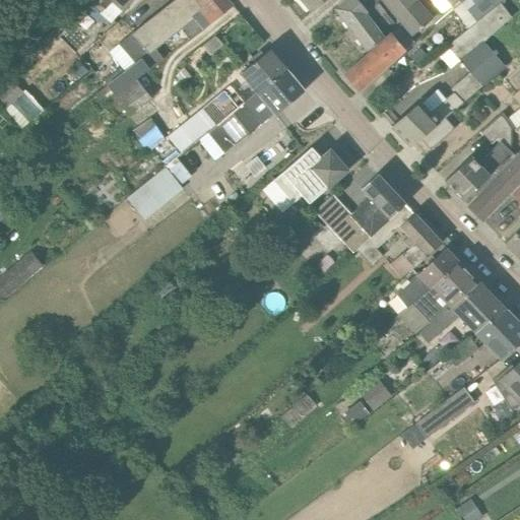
[(112,2),(122,12),(132,0),(76,0),(66,11),(76,21),(85,13),(99,22),(105,15),(102,12),(112,2)]
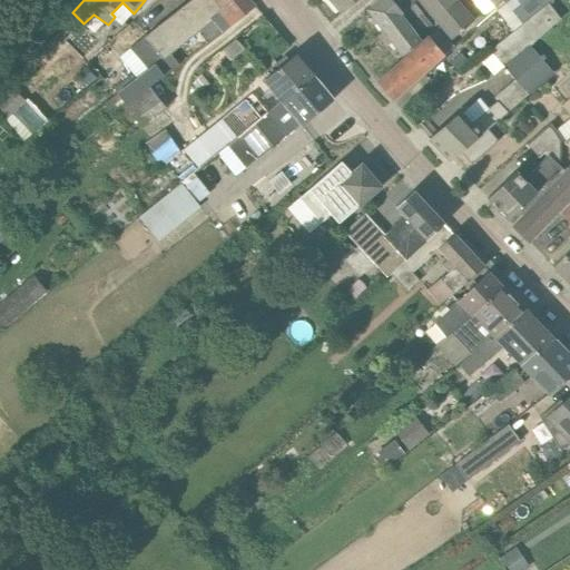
[(197,50),(237,20),(255,7),(249,0),(190,0),(145,37),(136,46),(153,66),(188,40),(197,50)]
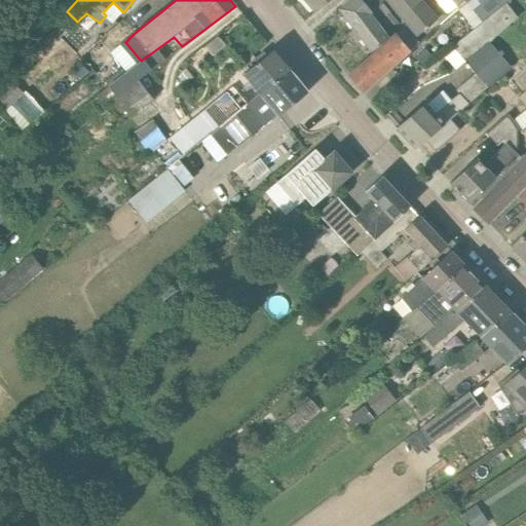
[(304,0),(314,12),(329,0),(304,0)]
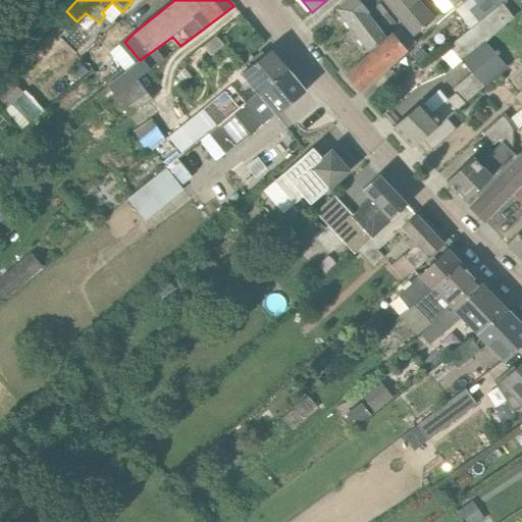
[(368,12),(366,9),(358,0),(349,0),(337,10),(369,52),(384,39),(366,13),(368,12)]
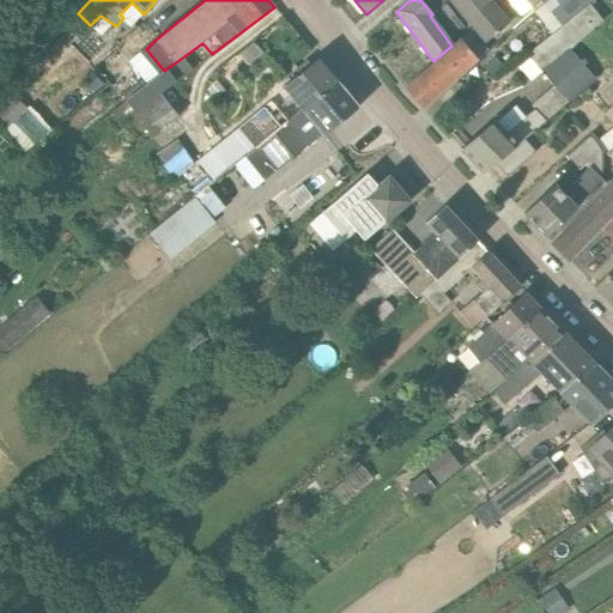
[(508,25),(504,20),(486,0),(453,0),(486,42),(508,25)]
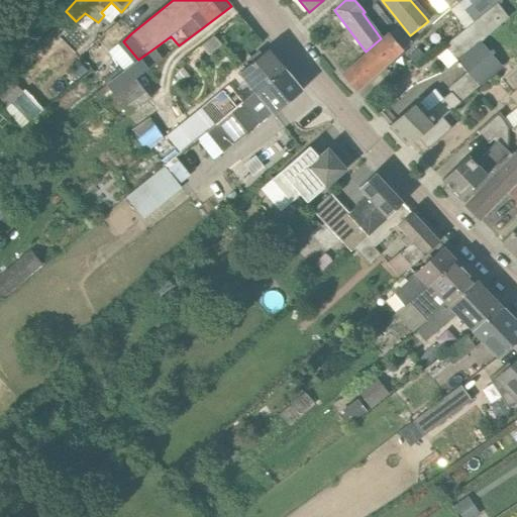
[(464,29),(493,7),(486,0),(455,0),(448,7),(464,29)]
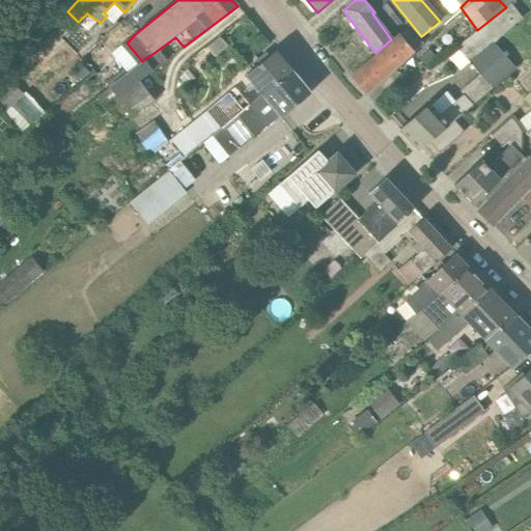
[(419,150),(429,142),(454,121),(468,110),(492,88),(493,90),(516,70),(495,43),(523,18),(512,5),(511,3),(506,7),(477,30),(456,47),(479,75),(460,91),(464,95),(441,115),(429,104),(399,130),(419,150)]
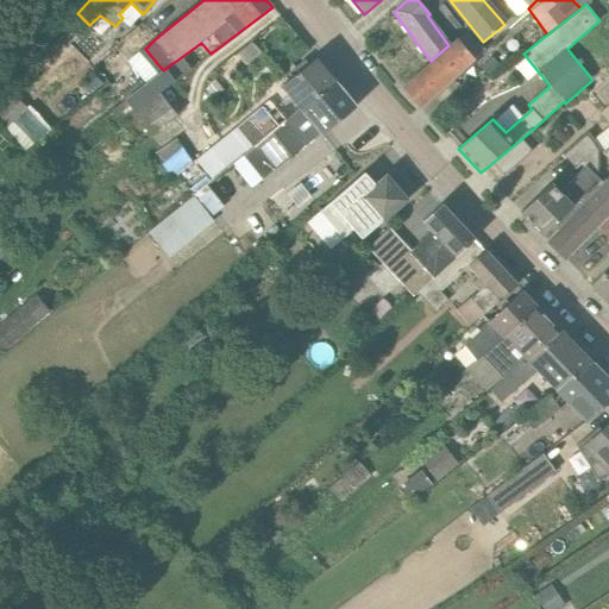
[(402,89),(419,108),(475,60),(458,41),(402,89)]
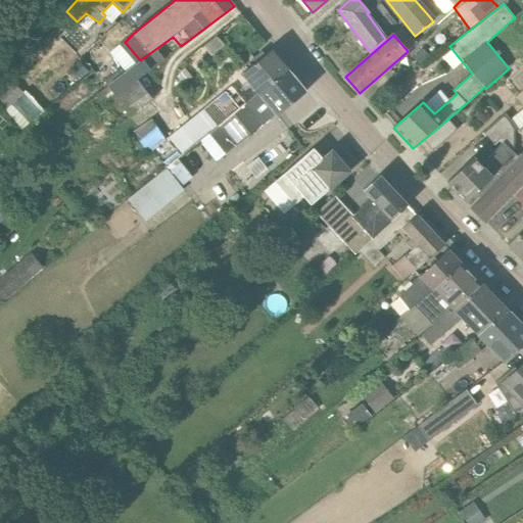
[(208,134),(209,135),(234,114),(288,70),(271,50),(242,75),(243,77),(169,137),(181,154),(208,134)]
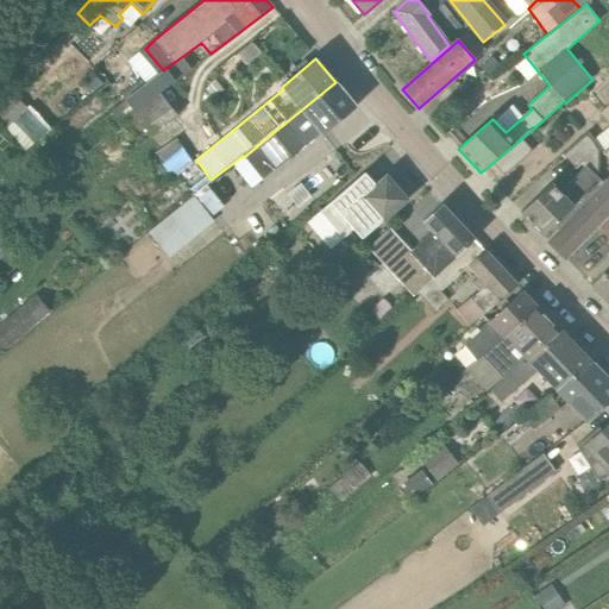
[(117,108),(126,121),(173,86),(175,82),(165,69),(117,108)]
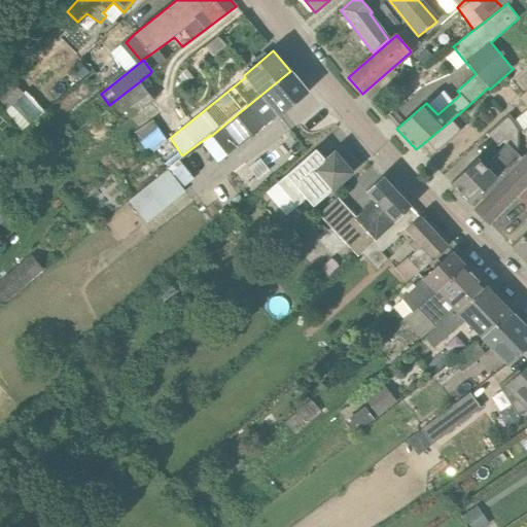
[(277,115),(279,117),(309,92),(290,71),(236,115),(211,136),(227,155),(277,115)]
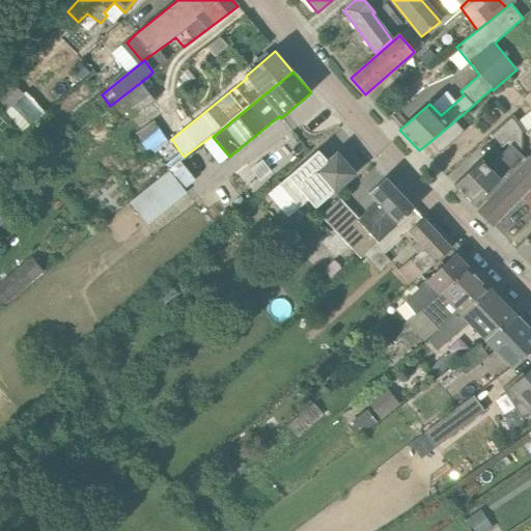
[(150,75),(110,106),(118,116),(126,112),(130,119),(155,101),(152,98),(162,90),(150,75)]
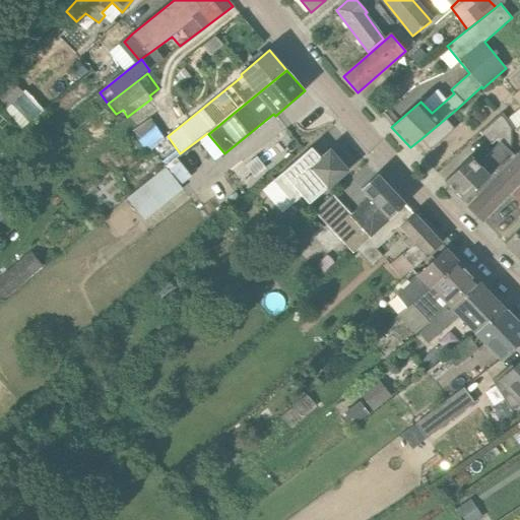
[(6,110),(22,129),(45,111),(25,90),(6,110)]
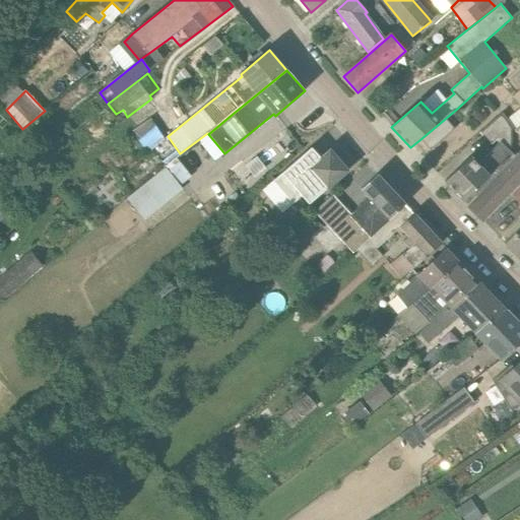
[(445,182),(463,201),(490,176),(510,152),(511,129),(501,115),(480,133),(492,144),(497,139),(500,142),(479,165),(471,156),(445,182)]
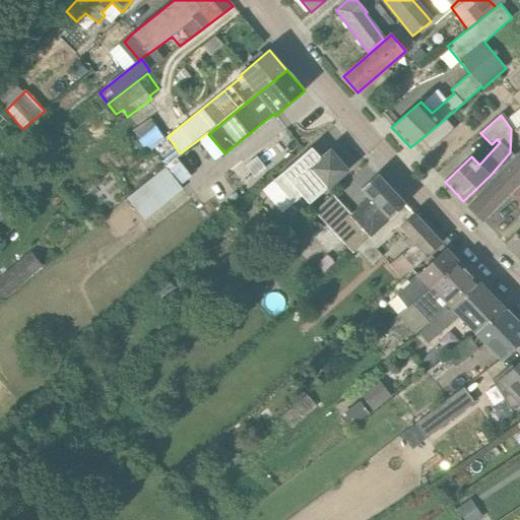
[(146,152),(159,144),(166,139),(151,119),(133,131),(146,152)]
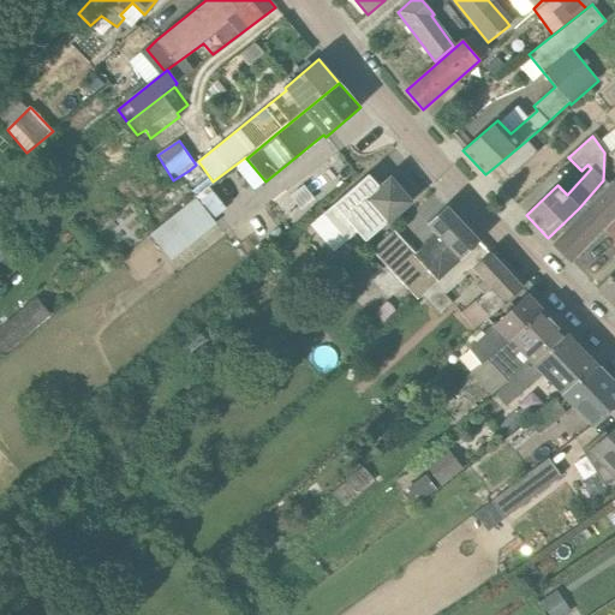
[(526,141),(497,165),(508,177),(537,153),(526,141)]
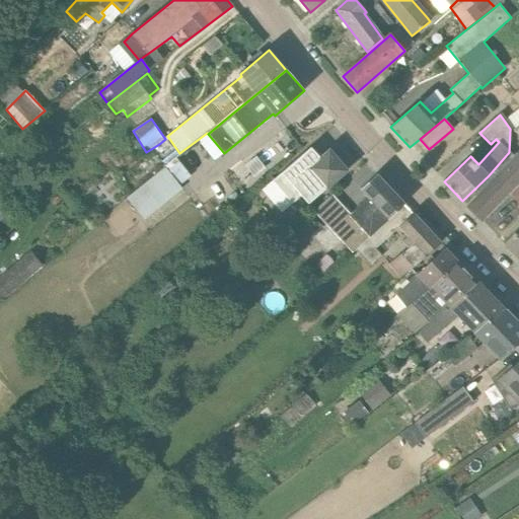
[(45,156),(49,161),(63,150),(72,142),(67,137),(58,144),(45,156)]
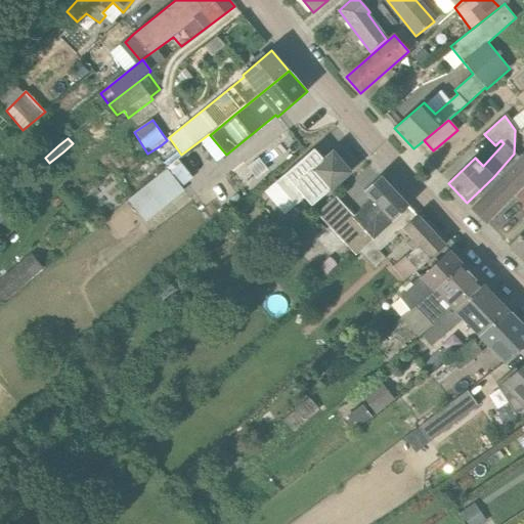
[(323,183),(330,190),(350,172),(333,151),(323,160),(314,149),(274,183),(295,208),(323,183)]
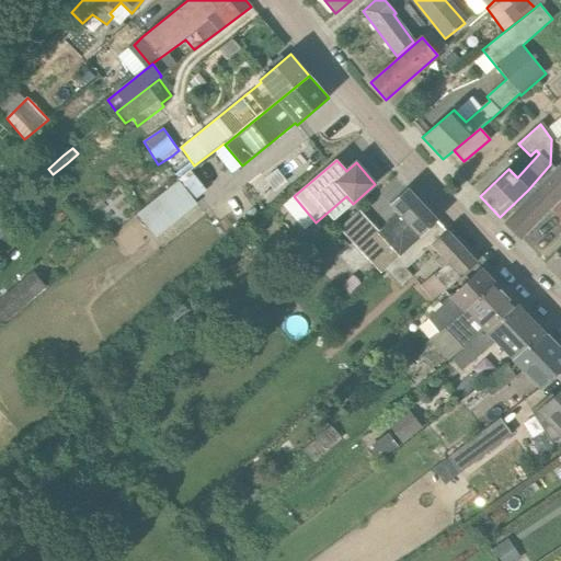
[(560,165),(560,168),(506,224),(519,237),(560,193),(560,165)]
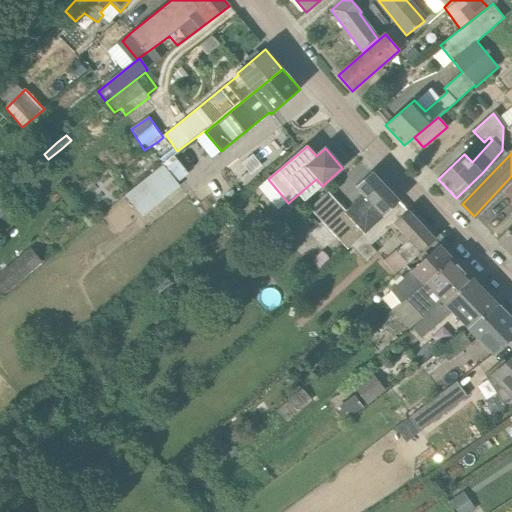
[(179,187),(162,165),(125,195),(142,217),(179,187)]
